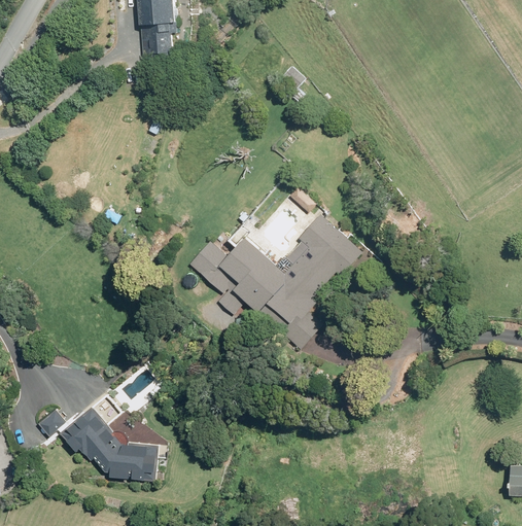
[(136,0),(139,57),(170,55),(169,34),(175,33),(173,0),(136,0)]
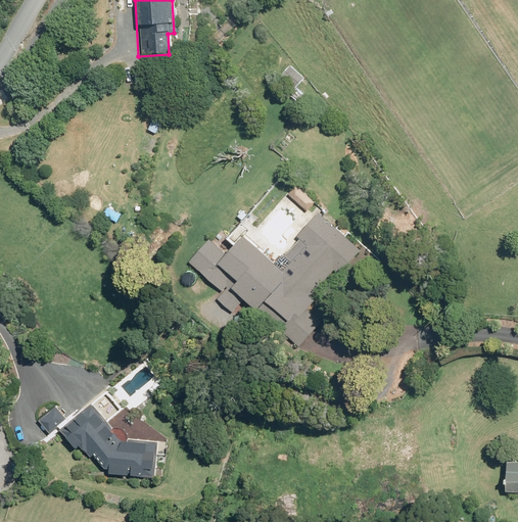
[(288,66),(278,77),(291,88),(285,95),(294,102),(301,95),(293,88),(301,79),(288,66)]
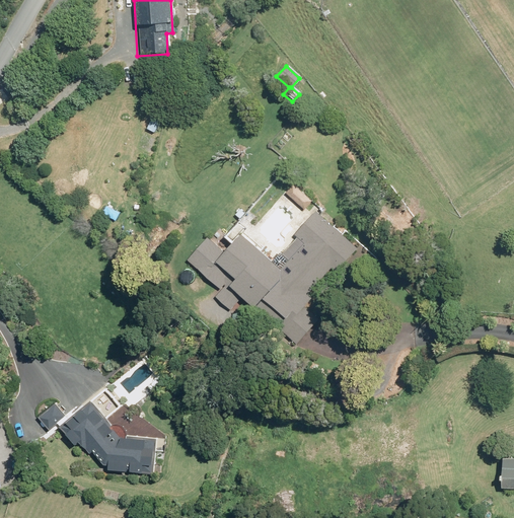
[(241,236),(226,252),(207,234),(185,257),(217,287),(211,295),(231,313),(244,299),(259,312),(268,302),(289,320),(310,297),(305,293),(328,268),(335,273),(356,249),(314,212),(293,235),(296,237),(272,264),(241,236)]
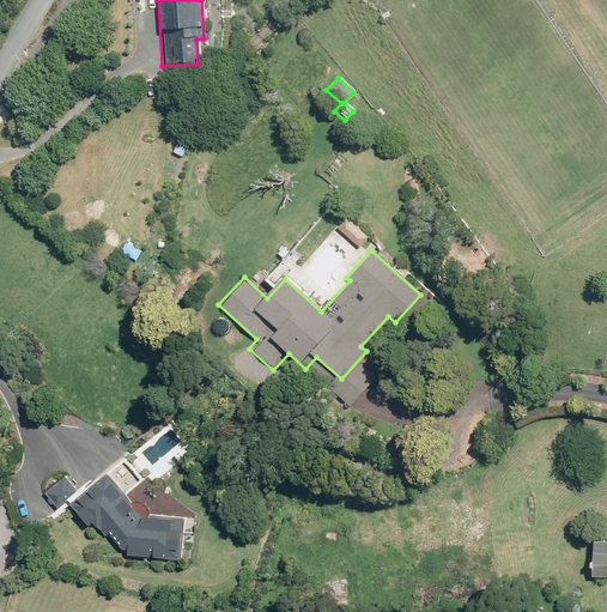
[(59,511),(68,503),(89,527),(96,520),(127,555),(181,558),(183,521),(146,519),(146,517),(146,516),(146,515),(146,514),(146,513),(146,511),(146,510),(146,509),(145,508),(145,507),(144,507),(144,506),(143,504),(141,504),(140,503),(139,502),(138,502),(137,502),(135,502),(134,502),(133,502),(132,502),(131,502),(129,502),(128,503),(121,496),(139,479),(120,459),(82,496),(62,476),(42,495),(59,511)]
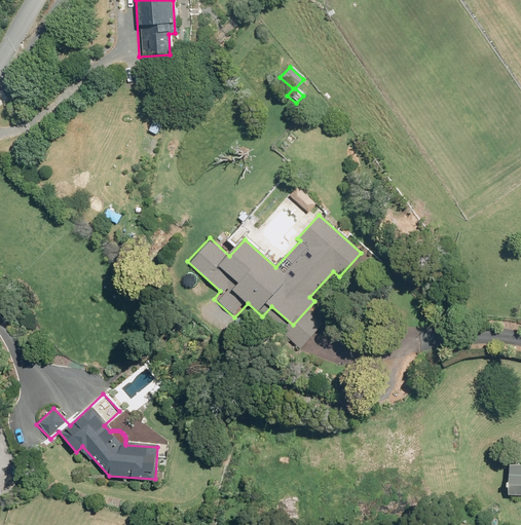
[(520,463),(510,463),(509,494),(520,494),(520,463)]
